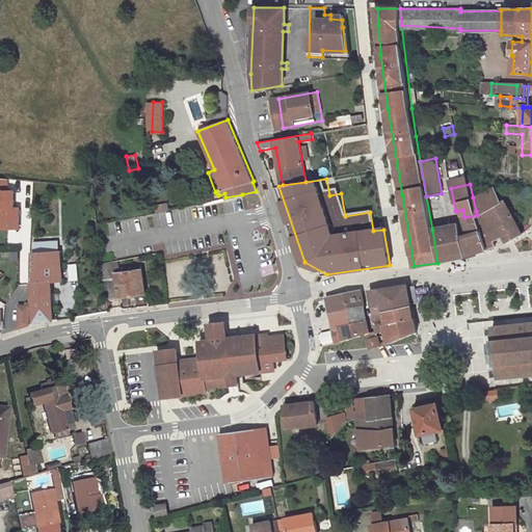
[(494,188),(473,197),(476,211),(501,202),(494,188)]
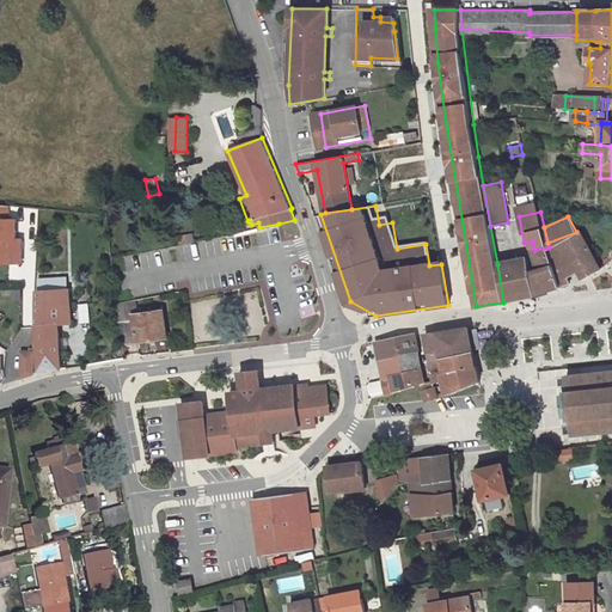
[(18,221),(0,220),(0,263),(23,264),(24,239),(18,239),(18,221)]
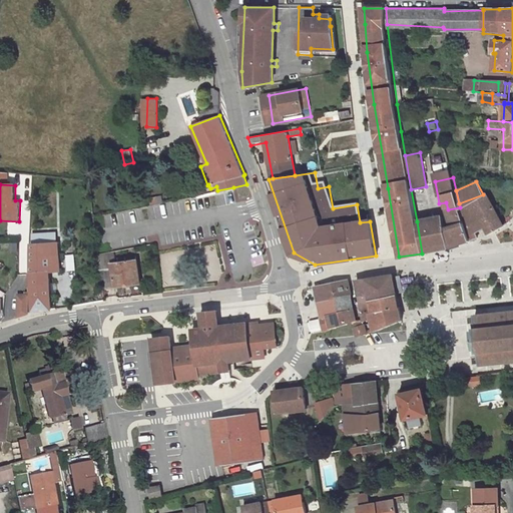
[(483,194),(459,203),(460,207),(463,221),(468,241),(477,238),(475,231),(484,226),(489,233),(498,229),(503,226),(487,192),(483,194)]
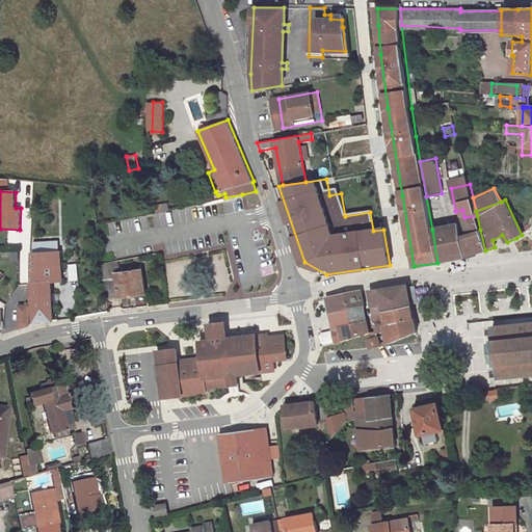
[(477,215),(464,217),(469,236),(473,255),(485,250),(480,230),(477,215)]
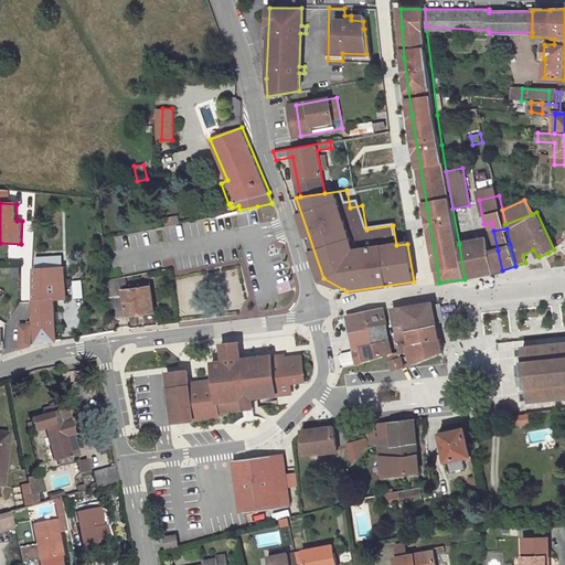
[(488,274),(502,270),(498,251),(490,252),(487,238),(459,244),(465,279),(488,274)]
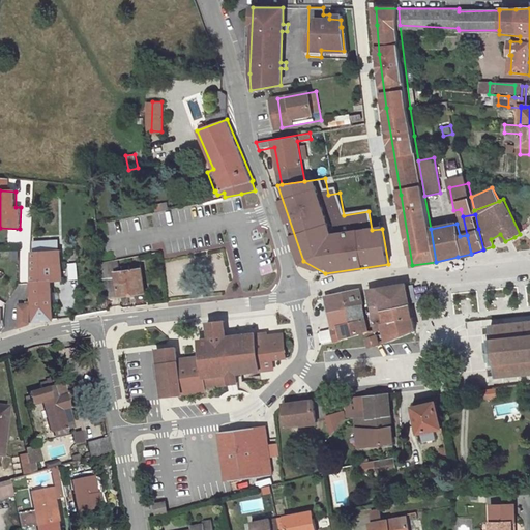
[(166,252),(183,252),(182,240),(166,241),(166,252)]
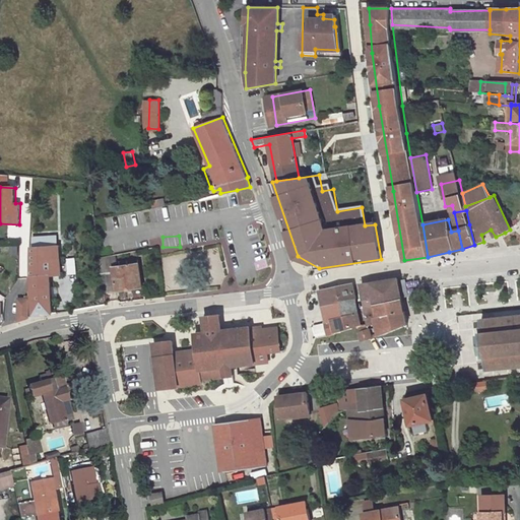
[(34,259),(61,258),(60,245),(34,247),(34,259)]
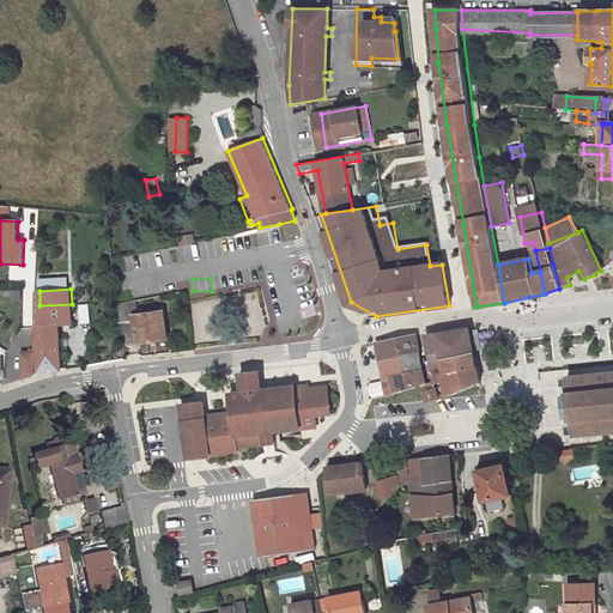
[(73,325),(72,304),(40,305),(40,372),(62,370),(60,326),(73,325)]
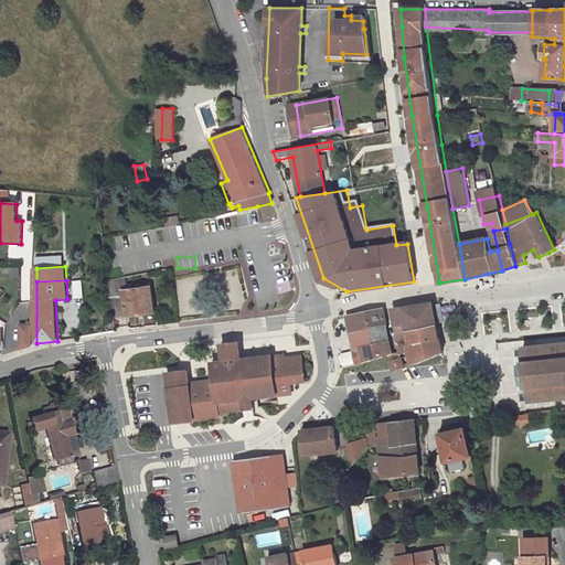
[(73,281),(75,299),(84,298),(82,280),(73,281)]
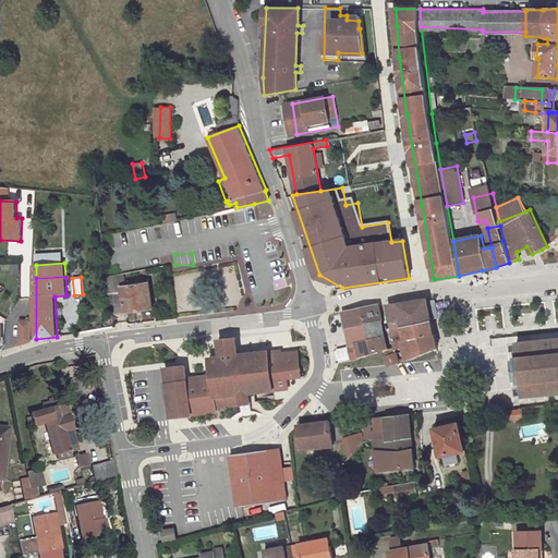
[(277,289),(287,286),(284,278),(275,281),(277,289)]
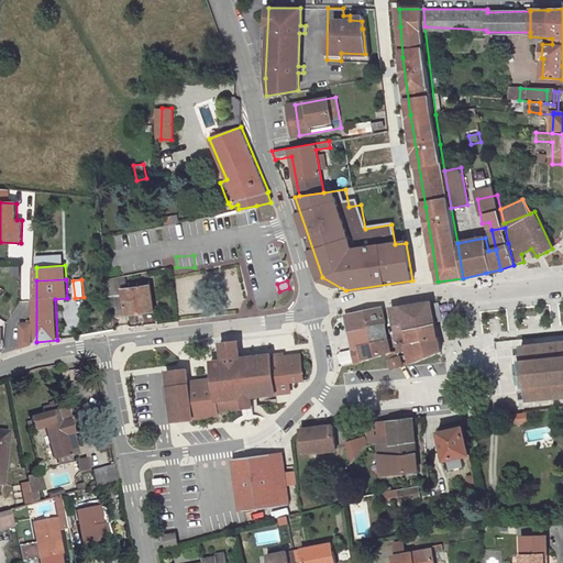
[(111,296),(113,317),(153,312),(148,283),(130,285),(131,289),(123,290),(123,295),(111,296)]
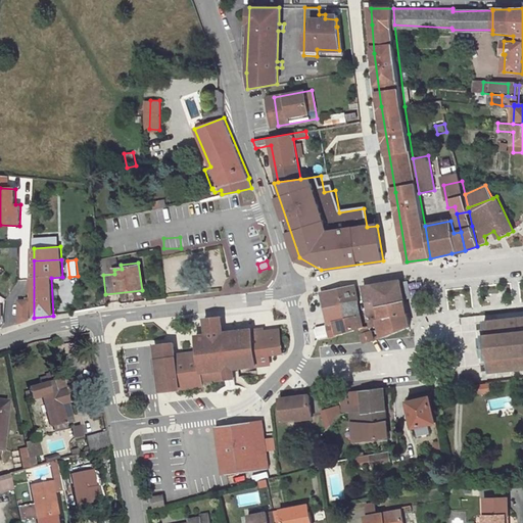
[(379,305),(403,300),(400,281),(364,286),(370,319),(380,318),(379,305)]
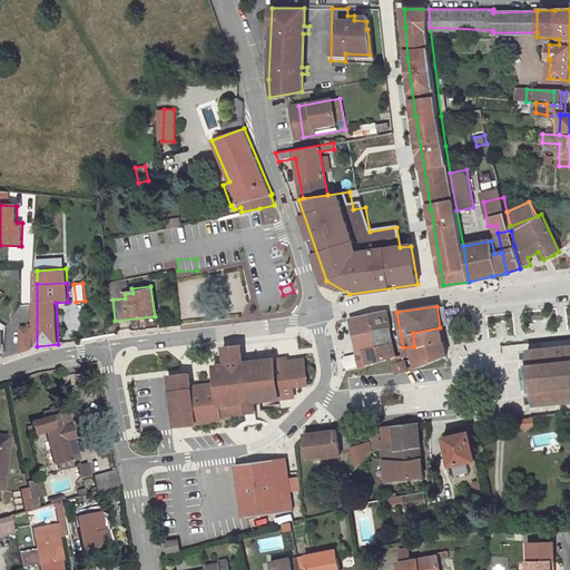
[(346,323),(347,326),(352,325),(354,334),(371,331),(390,327),(386,312),(346,318),(346,323)]
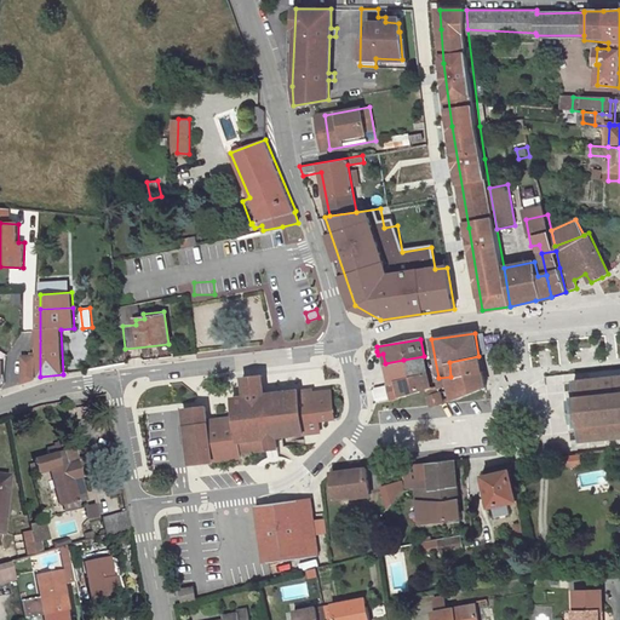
[(390,383),(385,363),(383,354),(378,355),(384,384),(390,383)]
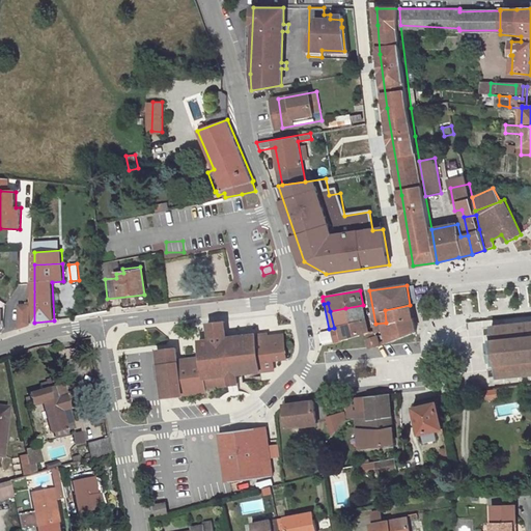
[(18,304),(18,327),(31,327),(31,304),(18,304)]
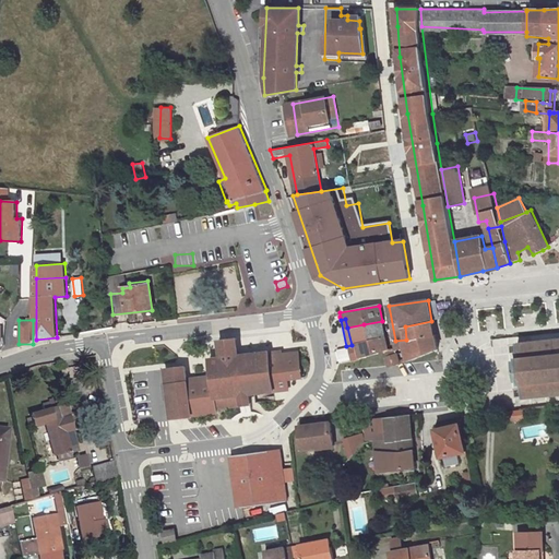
[(385,337),(382,321),(364,324),(367,342),(385,337)]
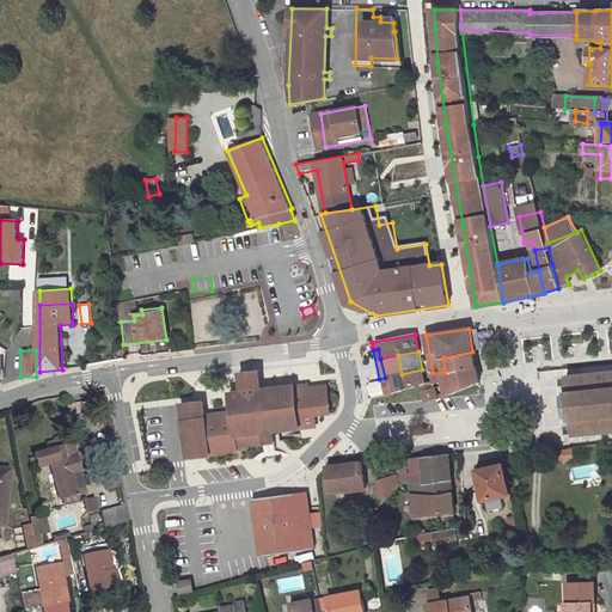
[(445,372),(476,367),(472,352),(444,357),(445,372)]
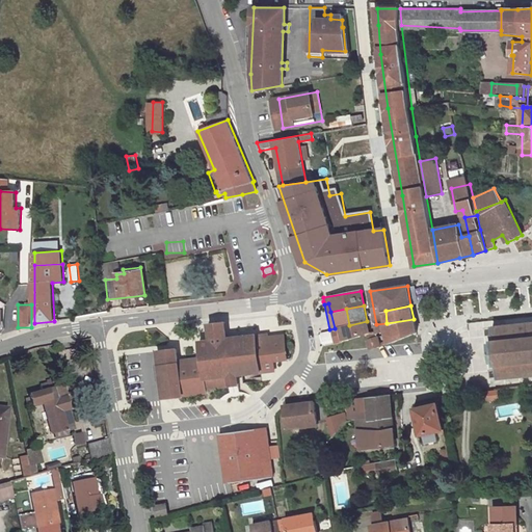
[(346,309),(330,312),(335,328),(349,325),(346,309)]
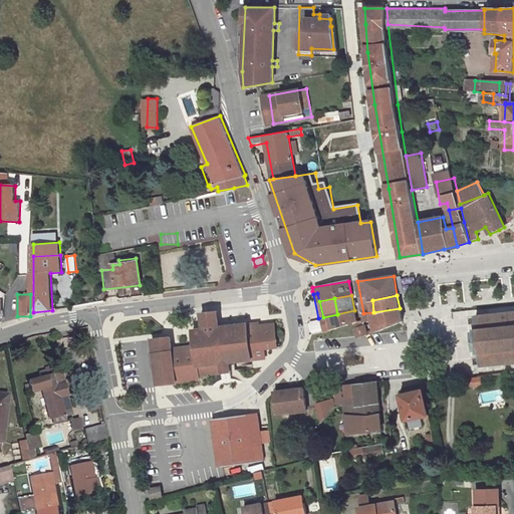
[(375,326),(376,331),(403,323),(400,308),(373,312),(363,313),(364,319),(357,321),(354,321),(358,336),(367,334),(366,327),(375,326)]
